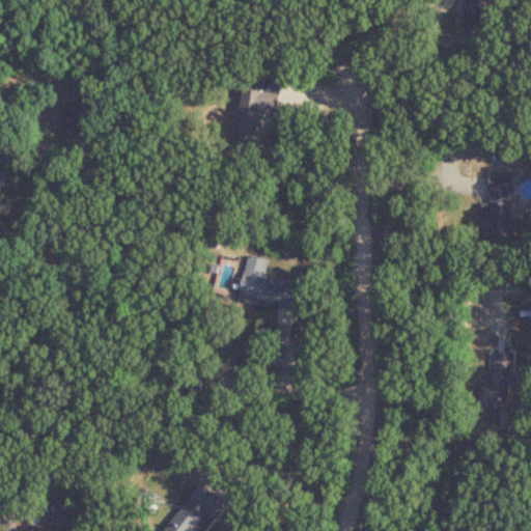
[(277,113),(279,93),(241,90),(236,139),(258,141),(261,111),(277,113)]
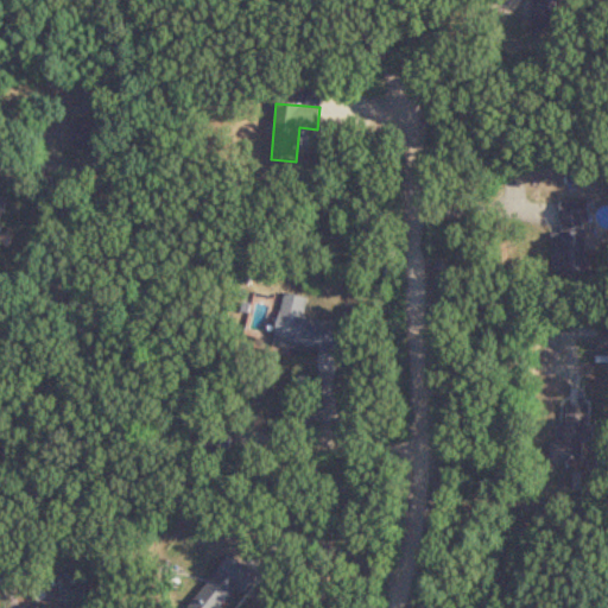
[(304,317),(308,298),(284,293),(273,344),(340,358),(346,327),(304,317)]
